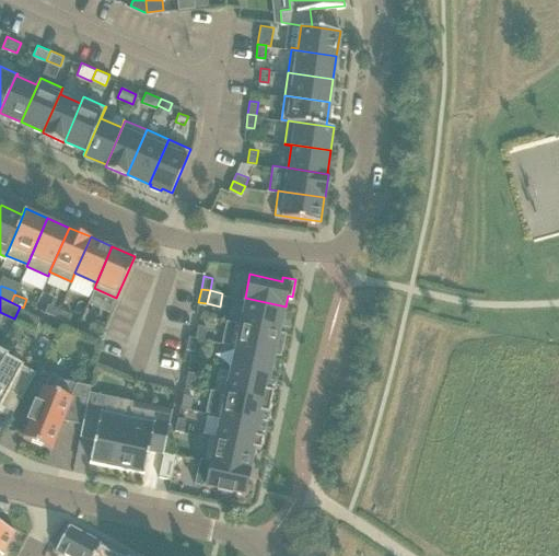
[(279,329),(284,308),(286,307),(245,298),(245,299),(241,322),(279,329)]
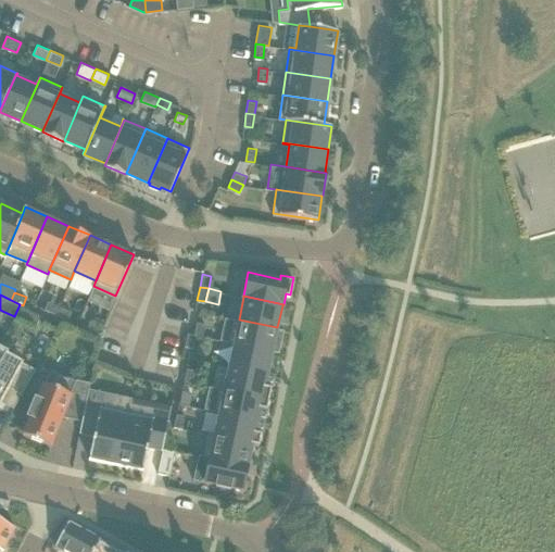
[(57,313),(60,304),(48,300),(45,308),(57,313)]
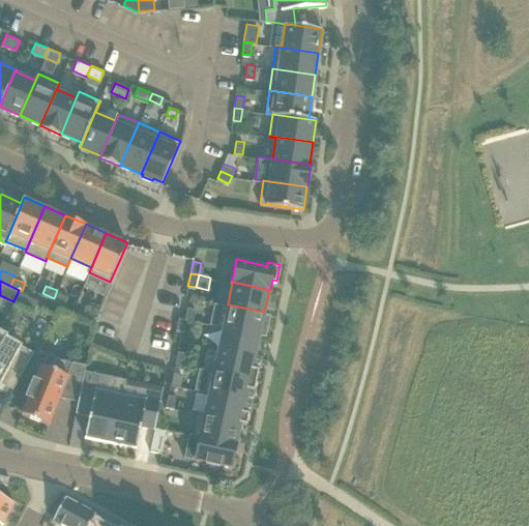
[(20,290),(17,299),(34,308),(38,298),(22,291),(20,290)]
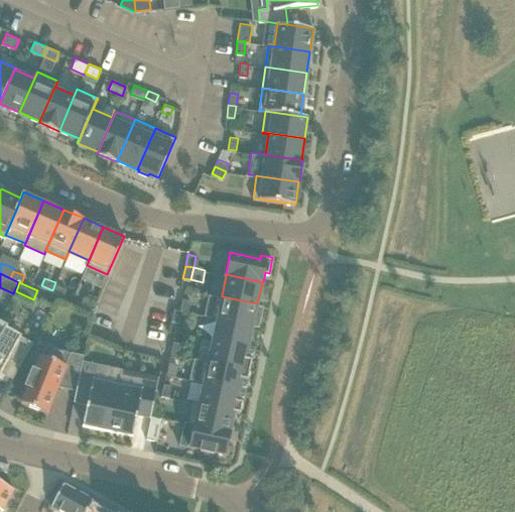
[(63,294),(67,287),(55,282),(52,290),(63,294)]
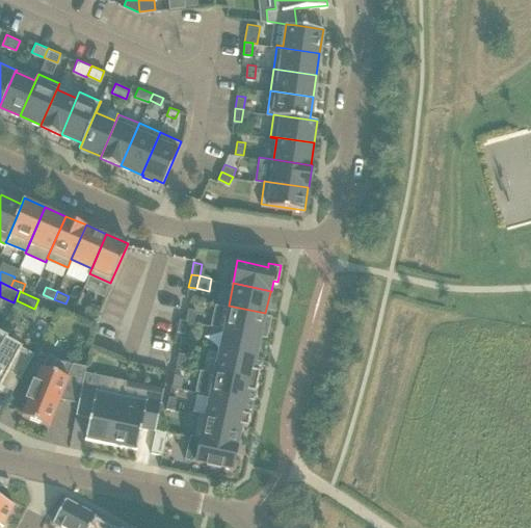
[(96,317),(99,310),(87,305),(84,313),(96,317)]
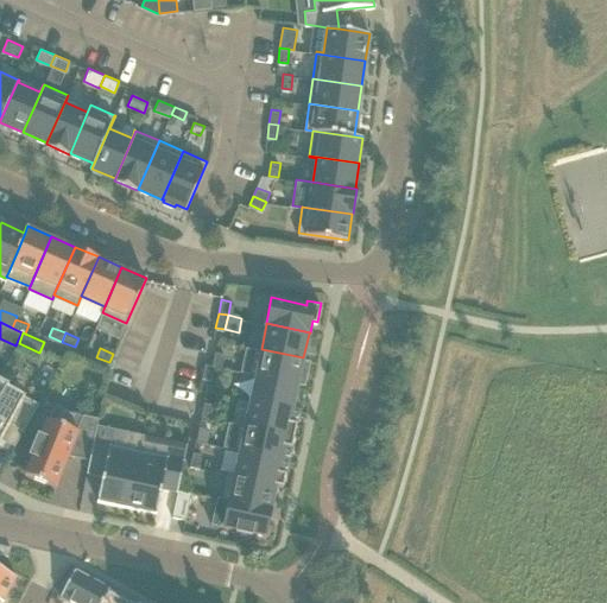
[(261,349),(257,374),(298,382),(301,372),(308,373),(310,360),(303,357),(261,349)]
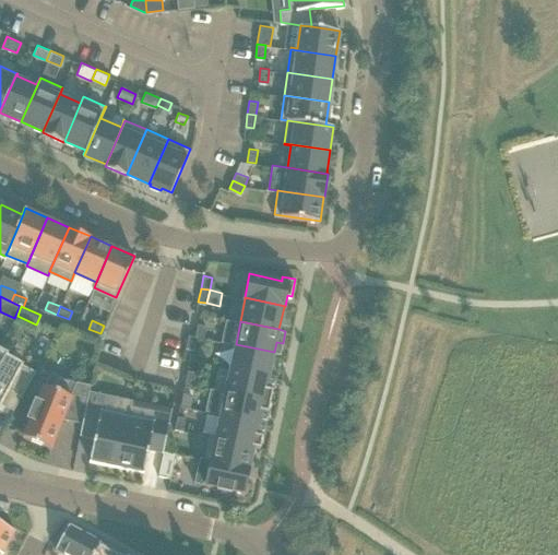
[(204,338),(206,325),(198,322),(196,335),(197,335),(204,338)]
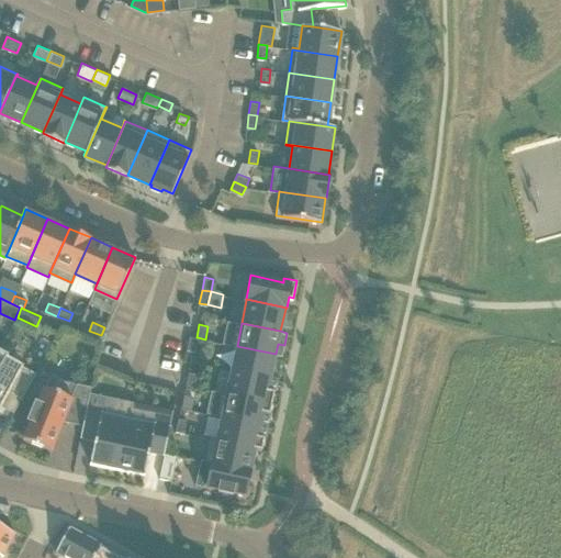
[(195,350),(198,337),(197,337),(190,336),(187,348),(195,350)]
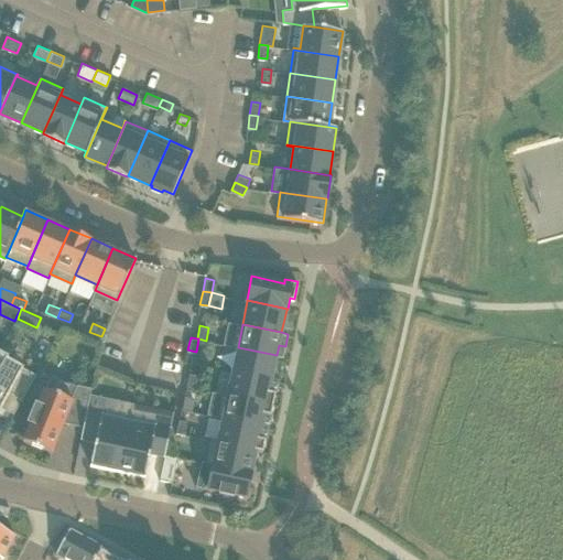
[(271,378),(277,355),(238,347),(233,370),(278,380),(278,379),(271,378)]
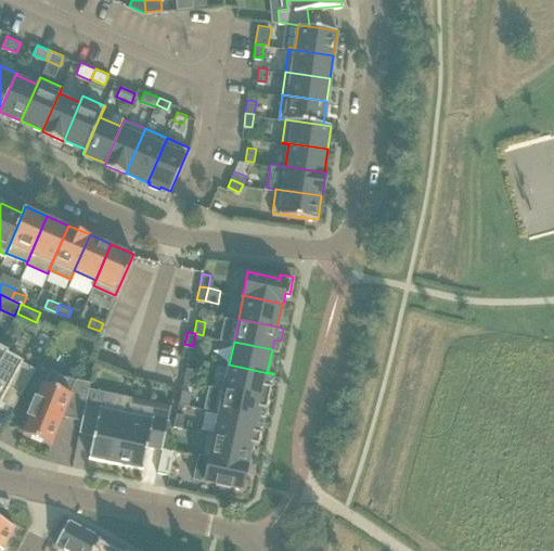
[(0,401),(9,386),(22,393),(36,368),(0,347),(0,401)]
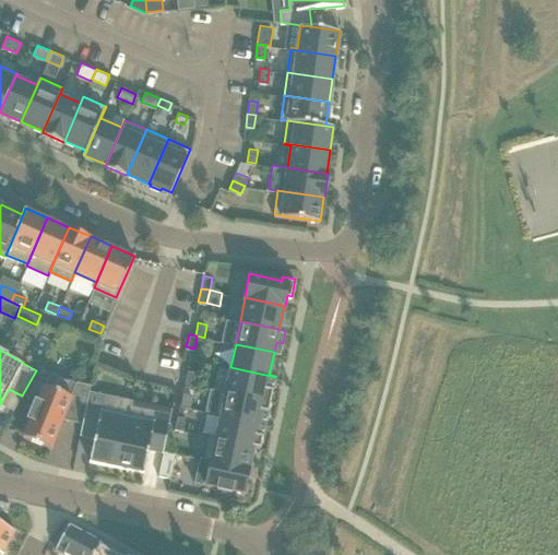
[(271,400),(275,377),(230,367),(225,390),(271,400)]
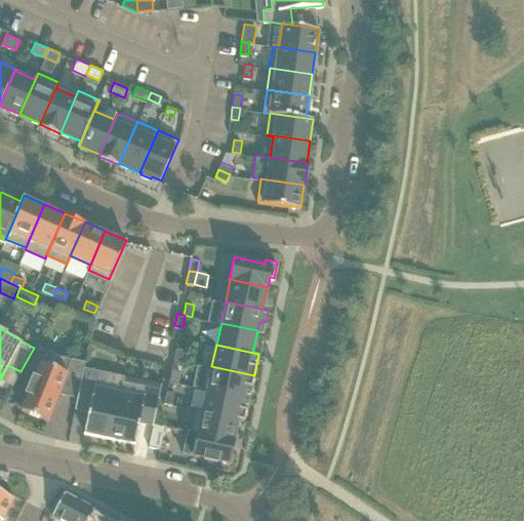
[(182,360),(185,348),(176,346),(173,358),(182,360)]
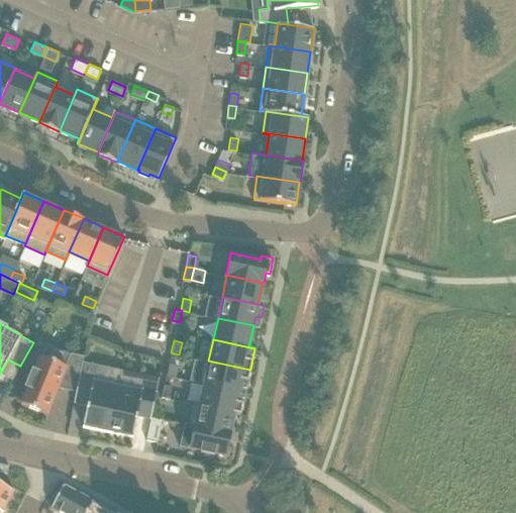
[(80,374),(84,354),(71,351),(66,366),(40,355),(34,370),(32,370),(25,387),(27,387),(21,402),(47,413),(59,386),(76,390),(80,374)]
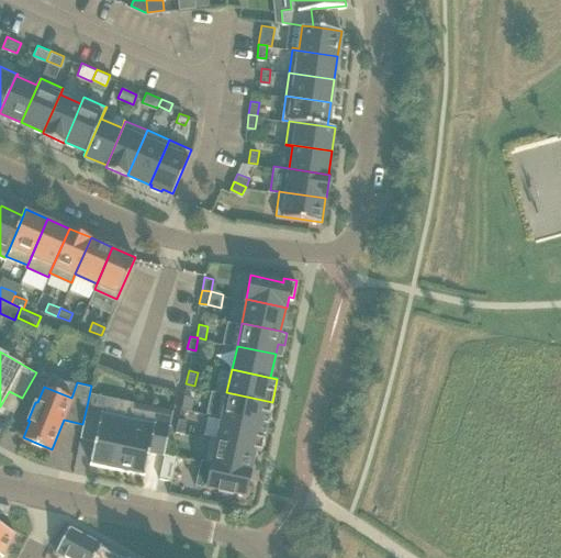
[(267,425),(272,402),(226,392),(222,415),(267,425)]
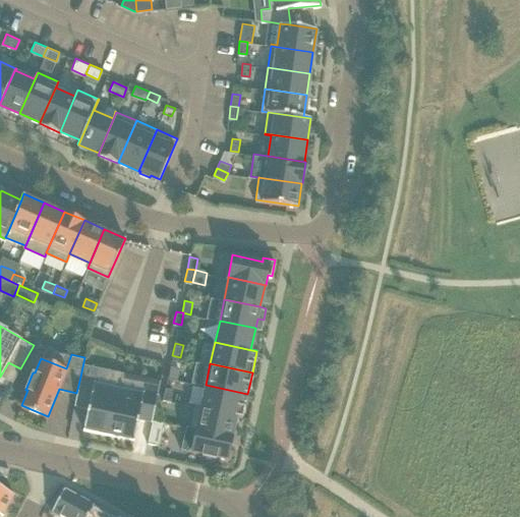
[(171,364),(169,377),(176,378),(179,366),(171,364)]
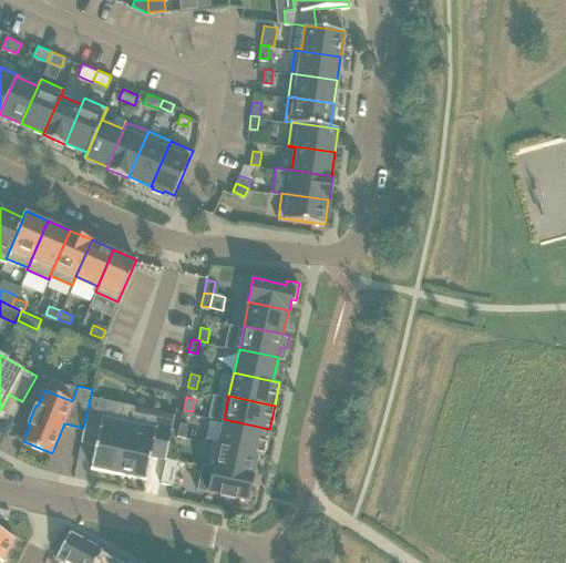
[(126,433),(130,419),(104,413),(88,410),(81,439),(96,442),(91,467),(119,472),(126,433)]
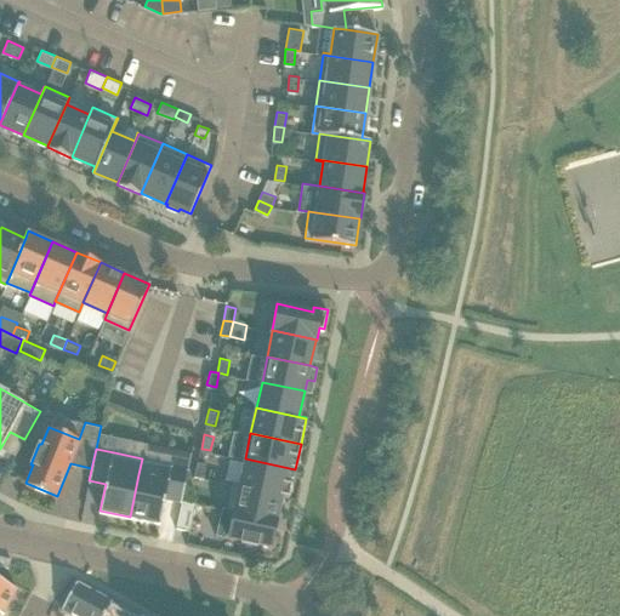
[(185,484),(188,468),(171,465),(142,458),(138,474),(130,517),(160,523),(165,497),(182,501),(182,498),(185,484)]
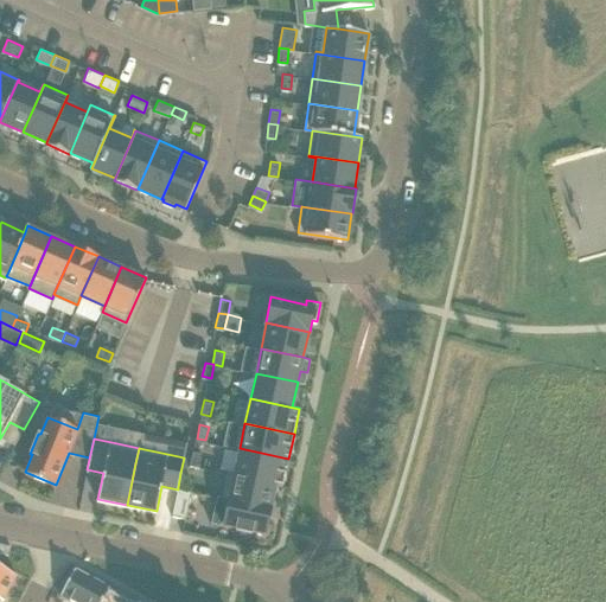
[(282,484),(288,459),(240,448),(234,473),(282,484)]
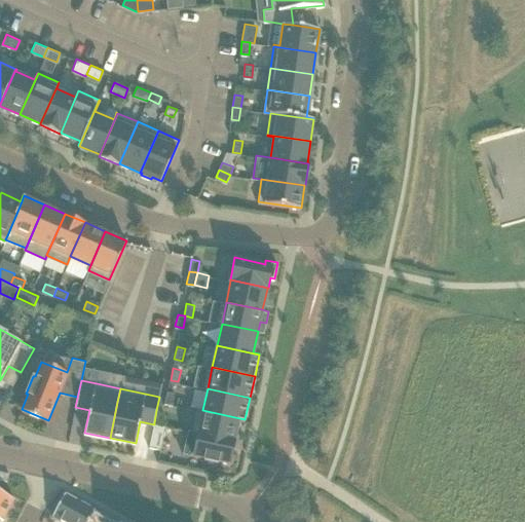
[(167,390),(164,402),(173,404),(175,392),(167,390)]
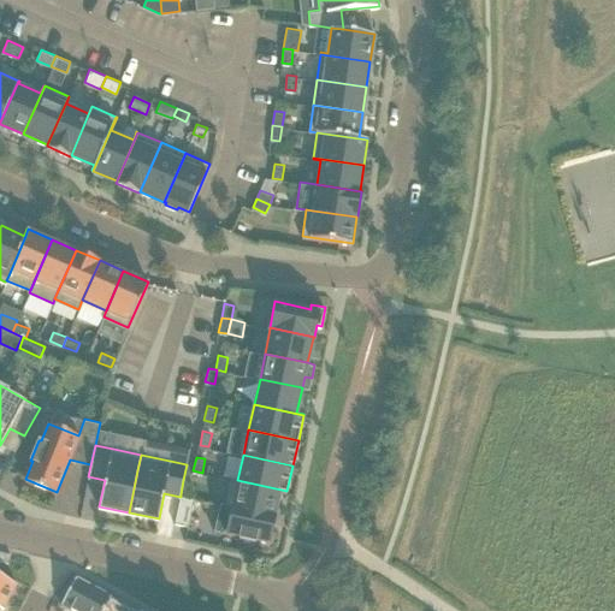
[(275,514),(279,491),(287,492),(288,491),(237,480),(231,479),(225,504),(231,505),(276,515),(276,514),(275,514)]
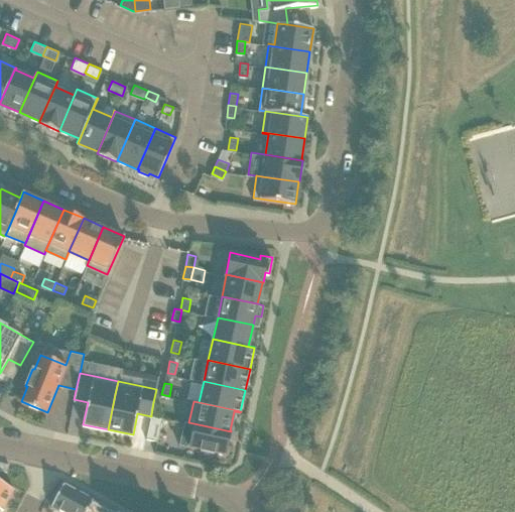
[(159,416),(161,404),(153,402),(151,414),(159,416)]
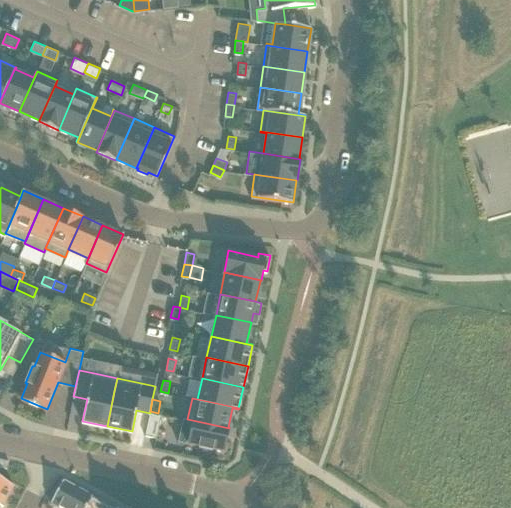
[(147,423),(145,434),(157,436),(161,414),(158,413),(150,411),(150,413),(147,423)]
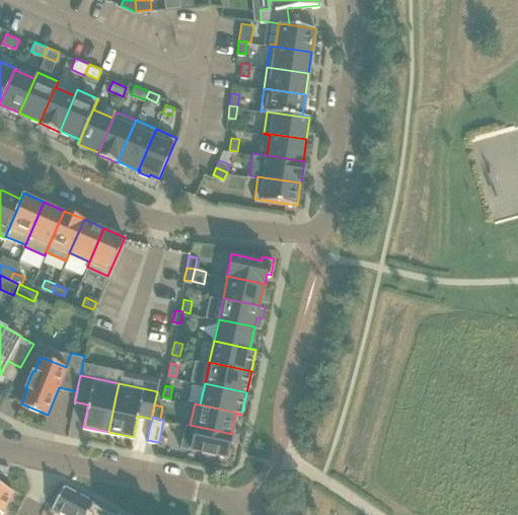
[(227,456),(232,434),(195,426),(190,448),(202,451),(201,453),(215,456),(215,454),(227,456)]
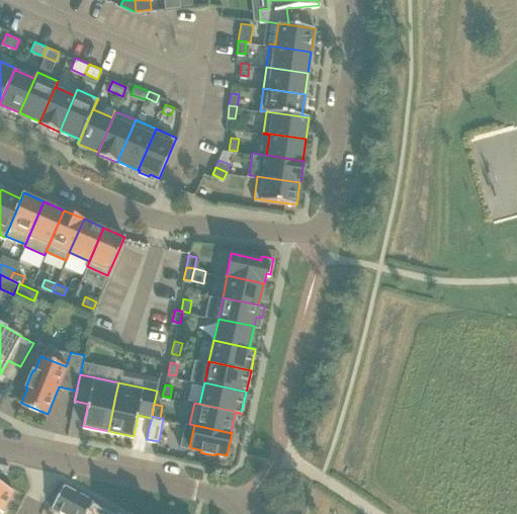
[(0,509),(2,510),(14,490),(0,482),(0,509)]
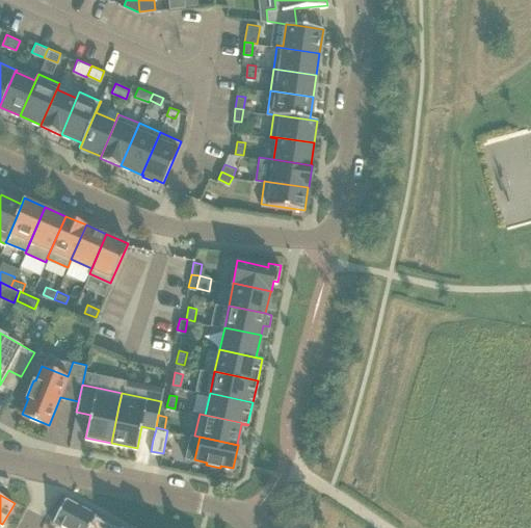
[(65,498),(53,521),(56,523),(65,527),(122,527),(121,527),(117,527),(95,516),(96,515),(69,499),(65,498)]
